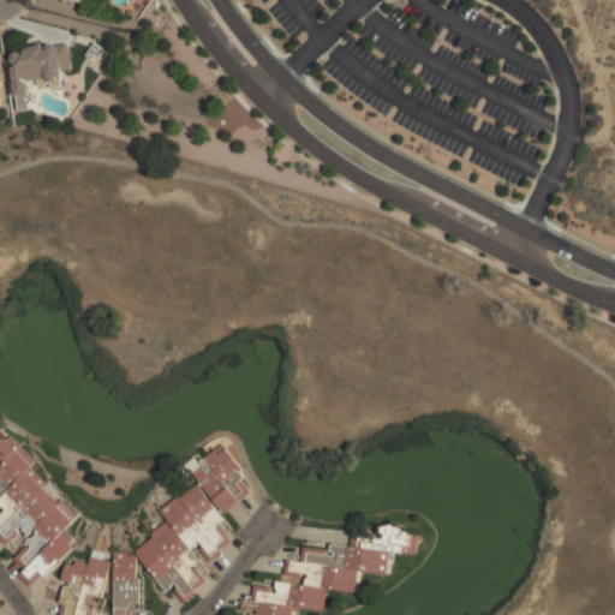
[(67,43),(23,47),(24,52),(10,53),(15,109),(30,108),(28,82),(59,79),(58,71),(71,70),(67,43)]
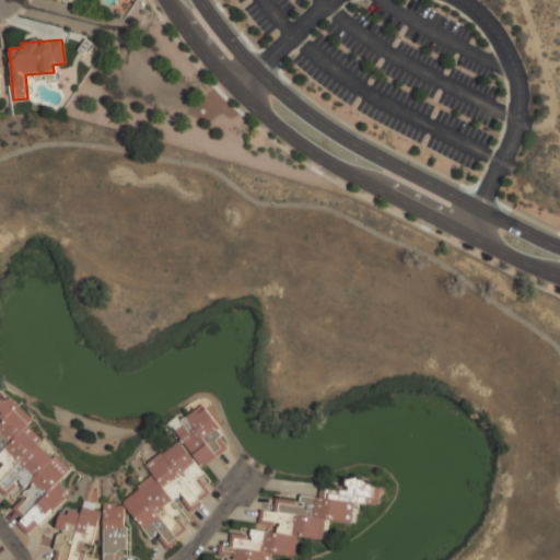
[(27,535),(67,498),(58,481),(65,476),(54,465),(49,455),(38,444),(43,440),(27,424),(32,420),(1,388),(0,387),(0,491),(3,496),(19,488),(22,491),(24,496),(12,508),(21,518),(16,523),(27,535)]
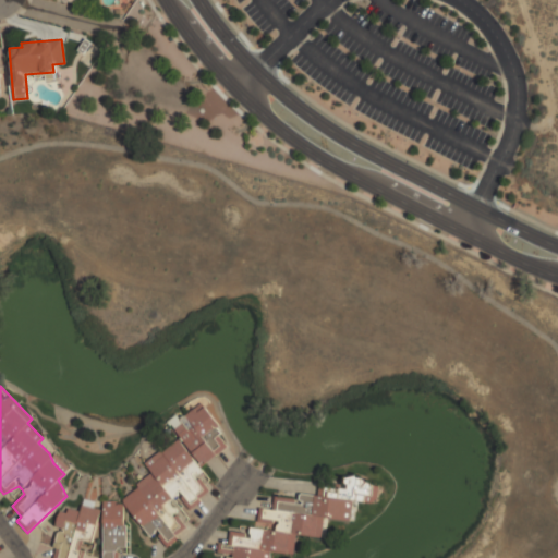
[(228,447),(215,427),(218,425),(203,402),(178,419),(176,415),(169,420),(201,465),(228,447)]
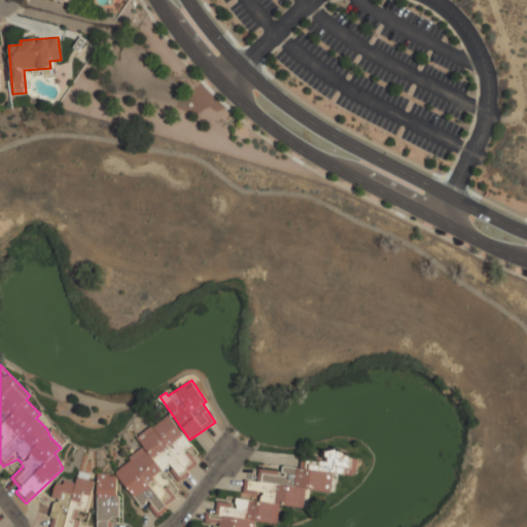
[(112,476),(144,506),(145,505),(157,517),(177,496),(159,477),(167,468),(179,481),(197,462),(184,450),(192,442),(164,414),(138,441),(142,445),(112,476)]
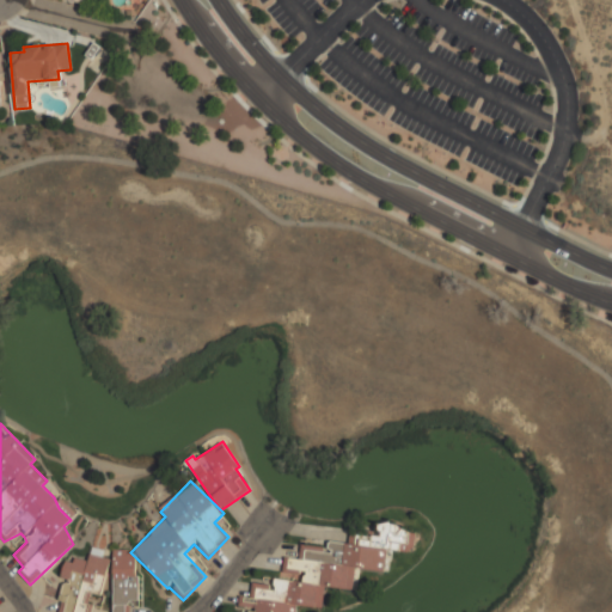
[(292,611),(294,604),(322,609),(326,586),(355,591),(360,568),(384,573),(389,549),(411,554),(416,531),(380,524),(378,524),(379,533),(303,548),(277,571),(303,576),(304,582),(275,577),(273,586),(252,582),(249,598),(239,595),(237,605),(248,607),(244,611),(292,611)]
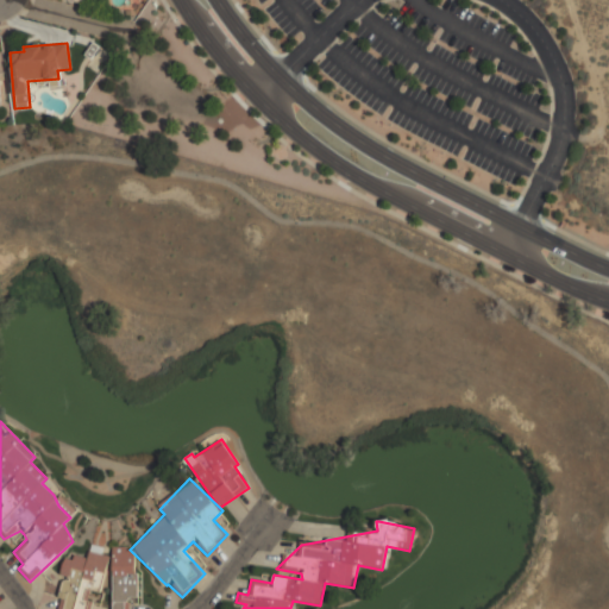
[(56,608),(88,608),(92,591),(100,592),(108,548),(89,545),(87,559),(63,554),(60,577),(62,577),(56,608)]
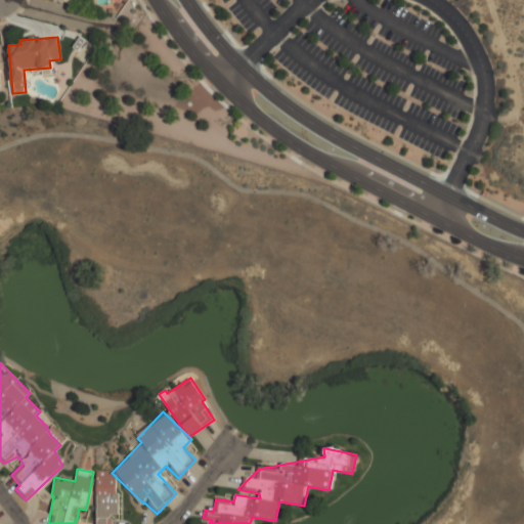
[(95,523),(111,523),(111,517),(117,517),(117,471),(96,471),(95,523)]
